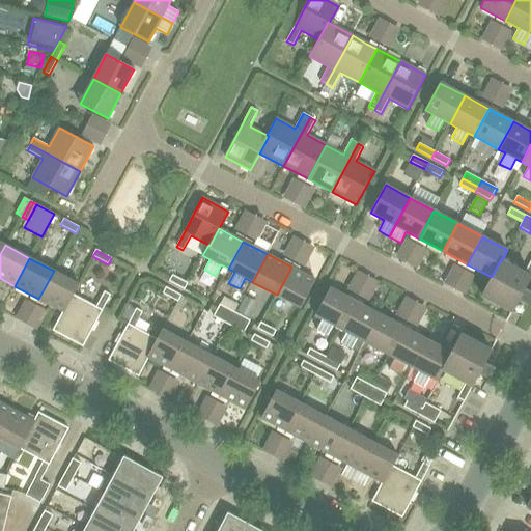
[(501,259),(492,277),(481,296),(512,312),(520,299),(528,304),(530,298),(530,294),(524,289),(530,276),(530,260),(525,273),(502,260),(501,259)]
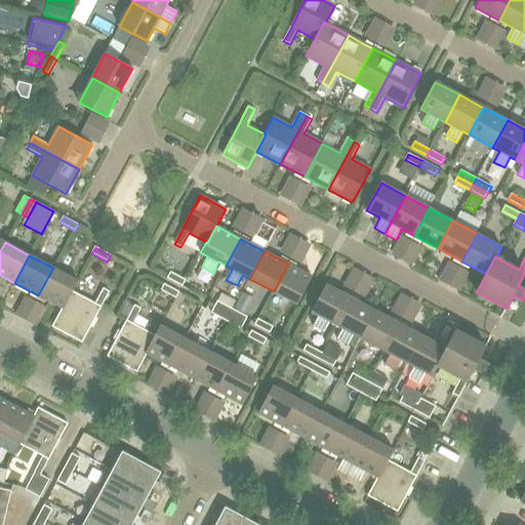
[(288,264),(274,291),(297,305),(312,277),(288,264)]
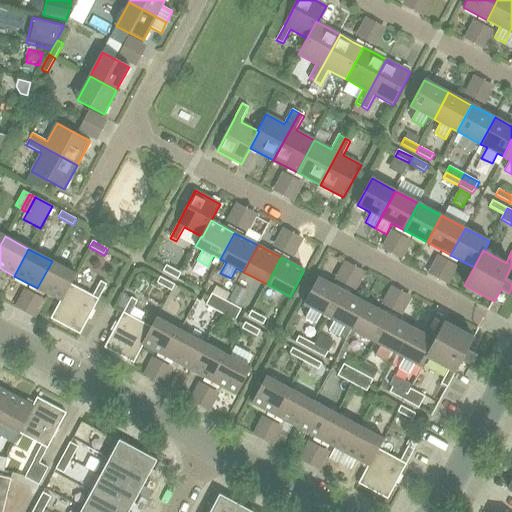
[(70,283),(71,284),(76,274),(52,261),(37,288),(61,300),(70,283)]
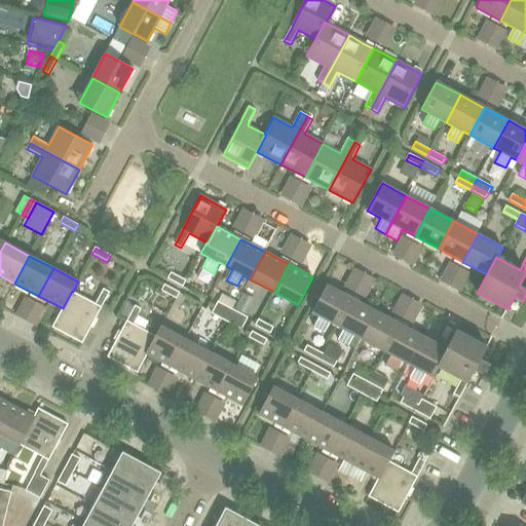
[(171,272),(167,278),(183,287),(186,280),(171,272)]
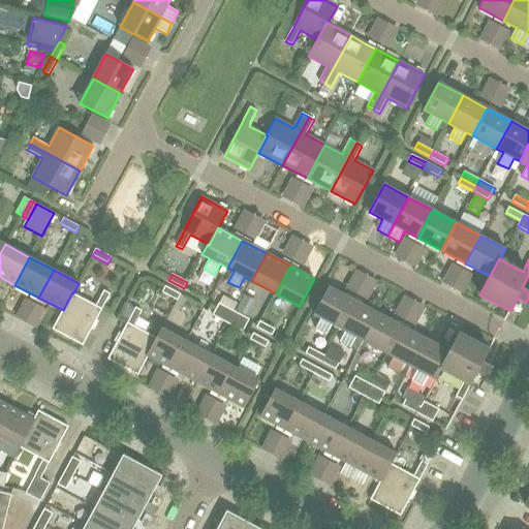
[(206,287),(196,282),(192,289),(203,294),(206,287)]
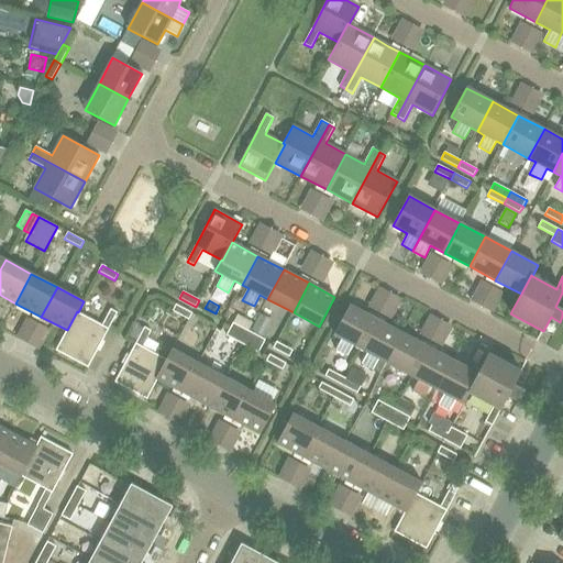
[(192,313),(176,305),(173,311),(189,320),(192,313)]
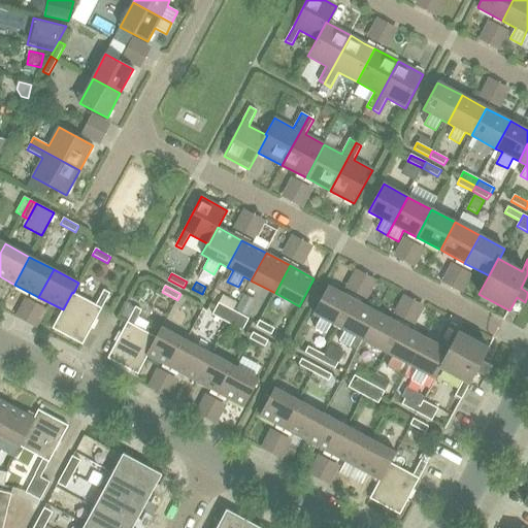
[(337,327),(353,299),(328,286),(314,314),(321,318),(315,328),(326,334),(331,323),(337,327)]
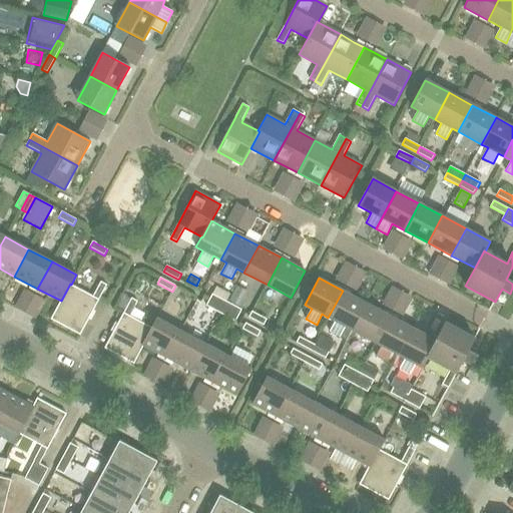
[(70,284),(61,301),(51,319),(80,335),(107,285),(101,282),(93,297),(71,285),(70,284)]
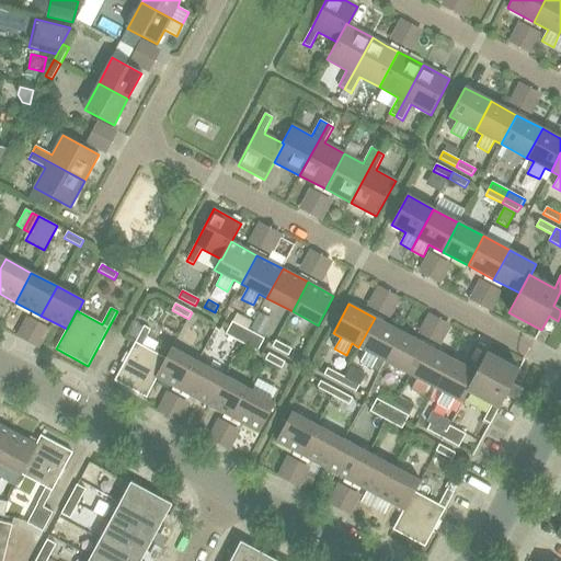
[(260,315),(251,331),(263,338),(272,322),(260,315)]
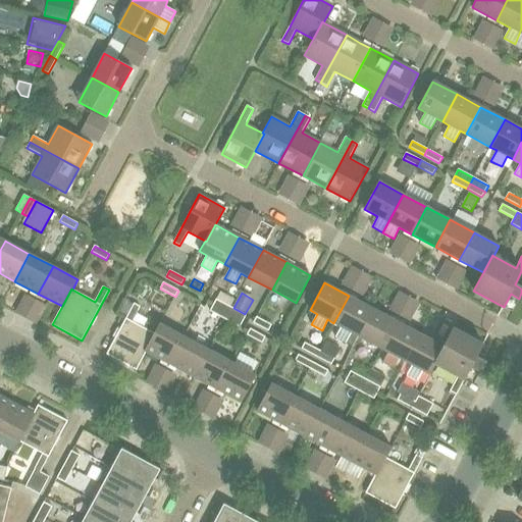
[(357,335),(372,308),(349,296),(333,323),(341,326),(335,337),(346,344),(352,332),(357,335)]
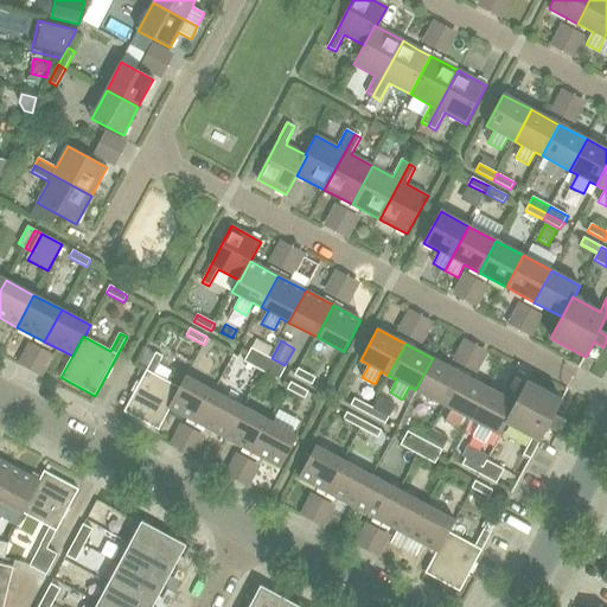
[(264,364),(269,357),(251,347),(248,355),(264,364)]
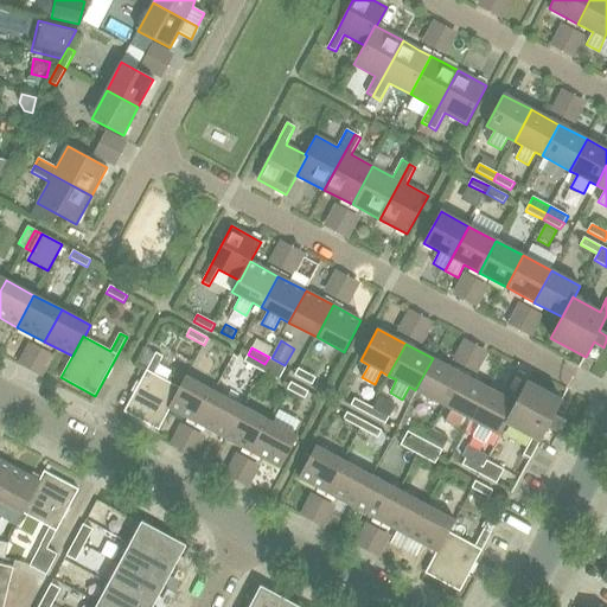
[(180,389),(179,388),(153,374),(163,357),(155,352),(123,411),(158,430),(170,409),(180,389)]
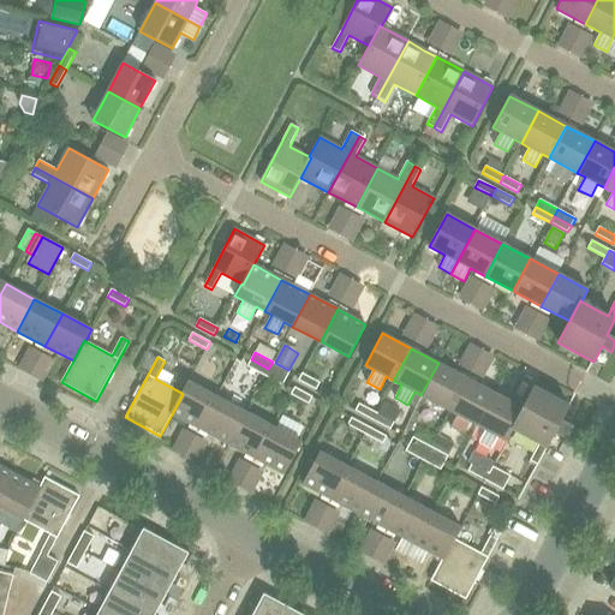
[(264,376),(268,369),(251,359),(248,366),(264,376)]
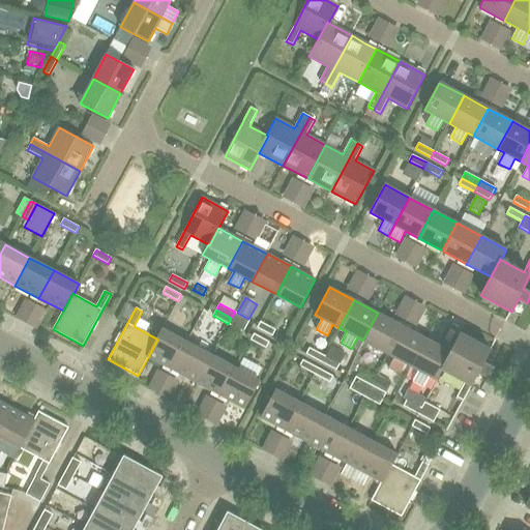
[(231,318),(246,326),(249,320),(235,312),(231,318)]
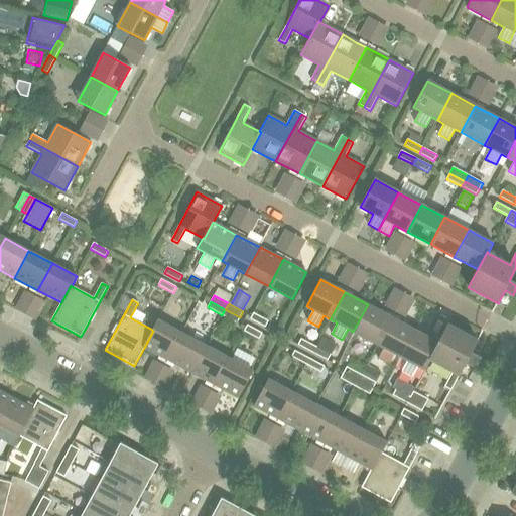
[(377,345),(391,317),(368,304),(353,332),(377,345)]
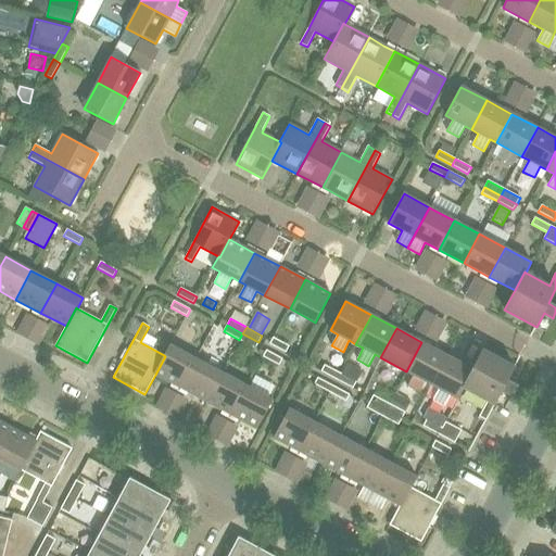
[(255,349),(258,342),(242,333),(239,340),(255,349)]
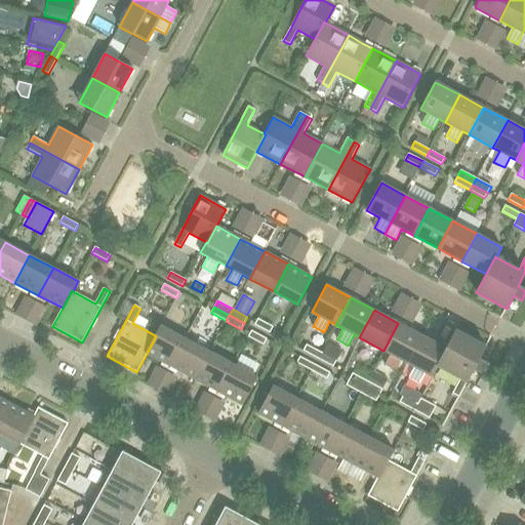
[(254,325),(270,333),(273,327),(257,319),(254,325)]
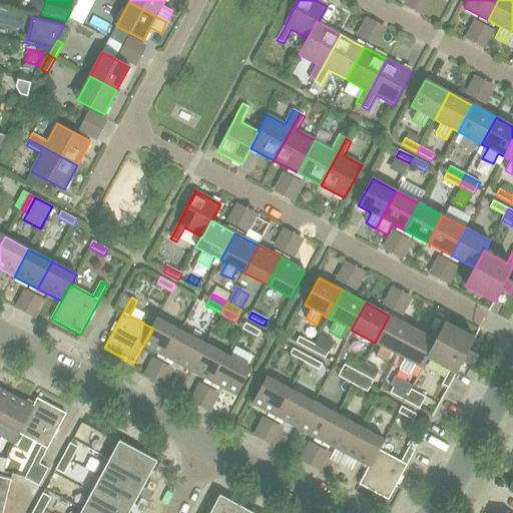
[(398,355),(412,328),(389,316),(375,343),(382,346),(376,357),(387,362),(392,352),(398,355)]
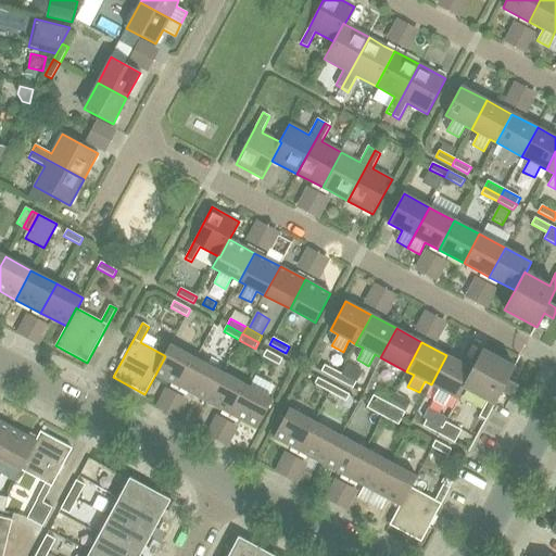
[(180,388),(197,358),(169,344),(164,355),(165,356),(155,375),(180,388)]
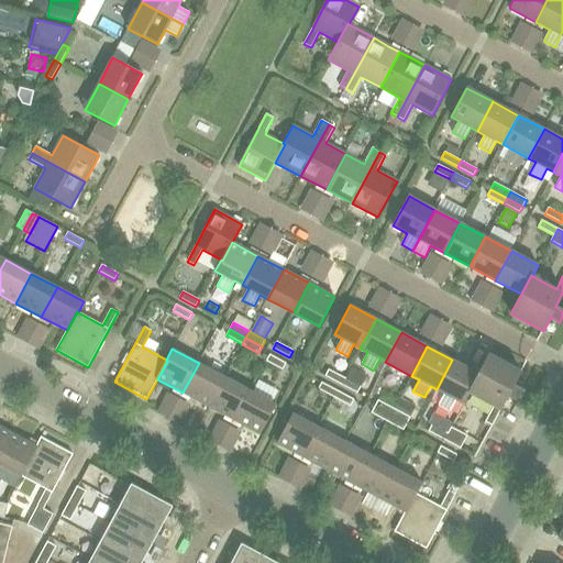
[(282,370),(286,363),(269,354),(266,361),(282,370)]
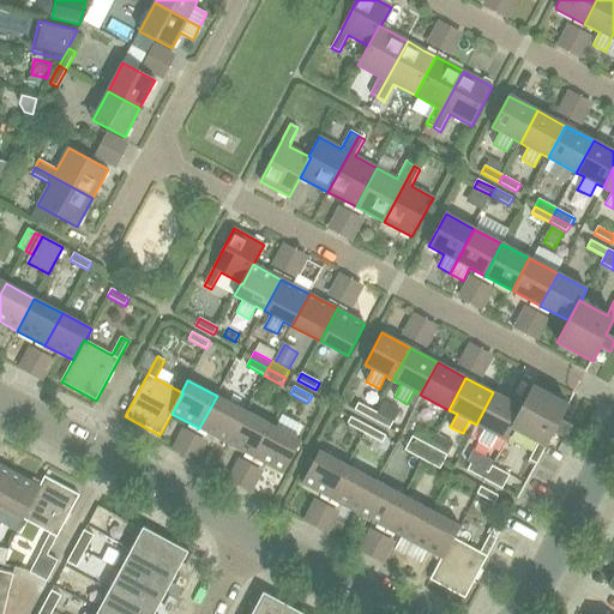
[(511,428),(512,428),(539,443),(529,461),(536,464),(554,431),(565,437),(570,426),(560,421),(569,405),(533,386),(522,408),(511,428)]
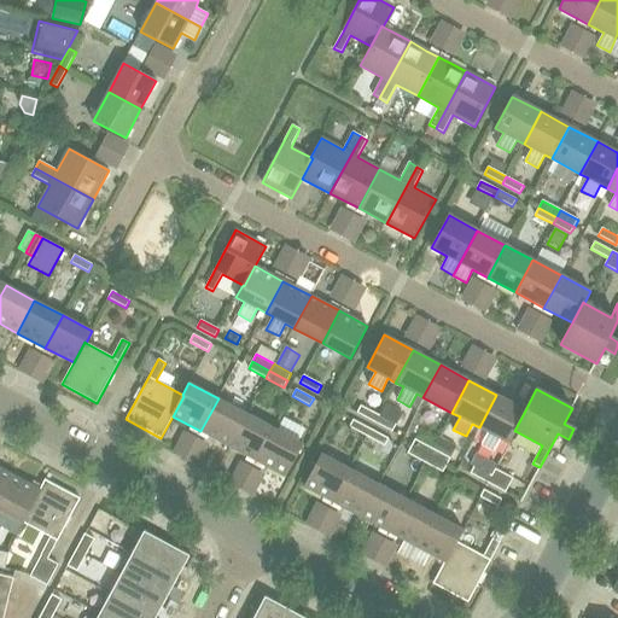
[(514,431),(525,410),(496,395),(479,427),(488,432),(481,444),(494,452),(500,439),(508,443),(516,431),(514,431)]
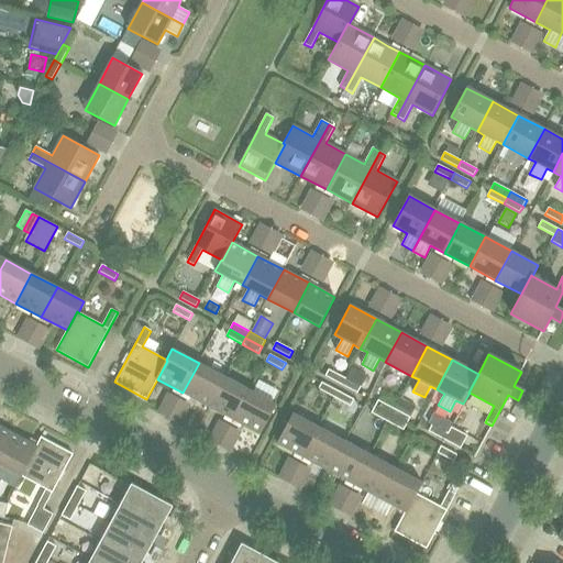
[(209,407),(223,377),(199,363),(183,393),(209,407)]
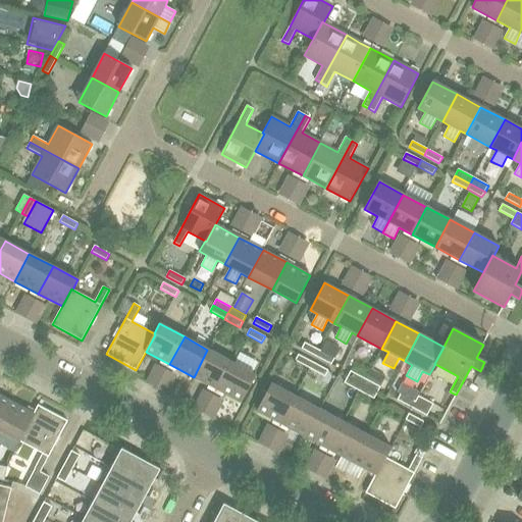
[(320,350),(334,358),(340,349),(324,341),(320,350)]
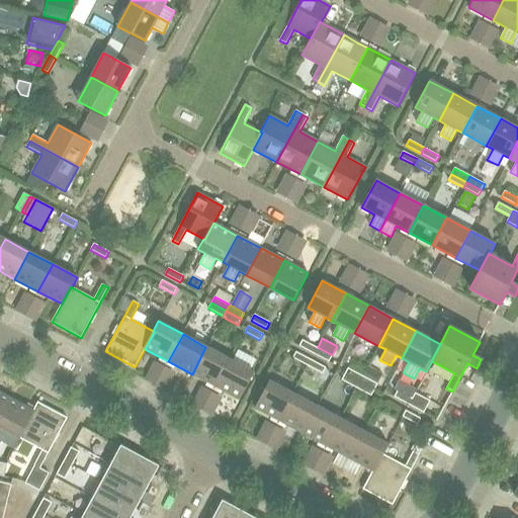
[(314,354),(317,348),(303,340),(299,346),(314,354)]
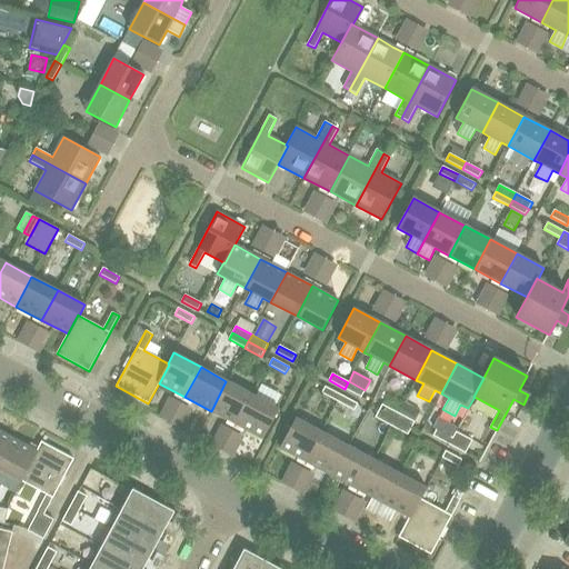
[(237,425),(252,395),(226,381),(211,411),(237,425)]
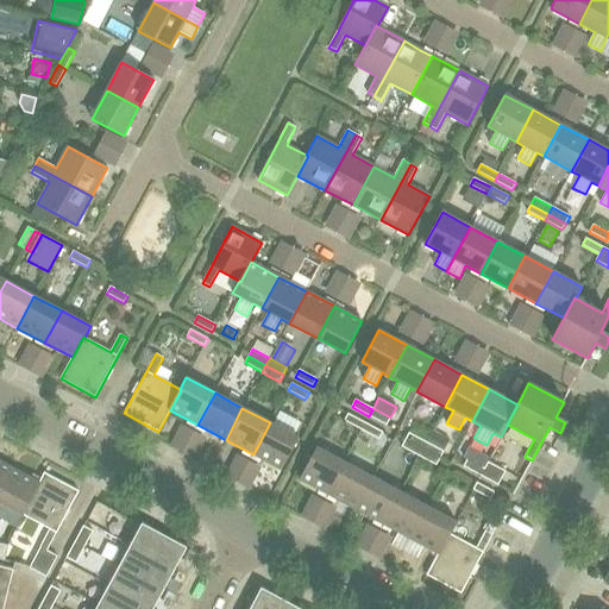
[(372,409),(369,416),(387,426),(390,419),(372,409)]
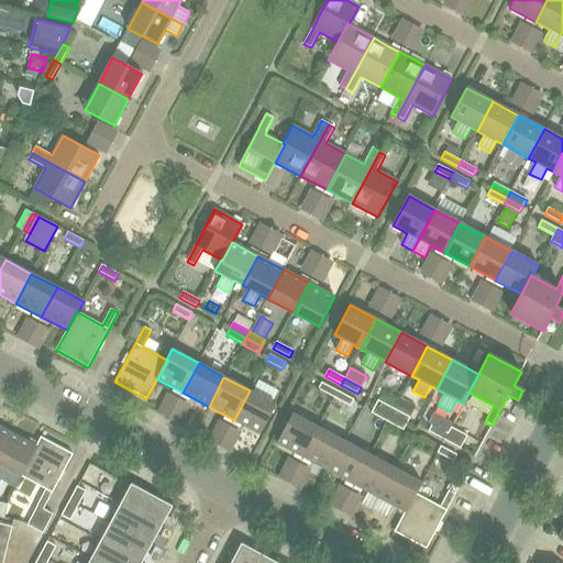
[(334,398),(338,392),(321,383),(318,389),(334,398)]
